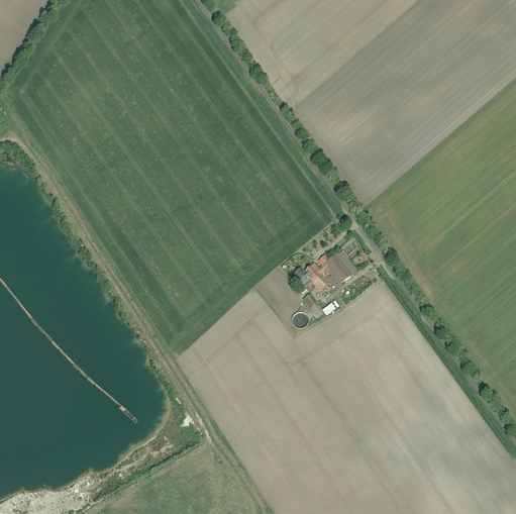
[(349,236),(339,245),(342,248),(351,240),(349,236)]
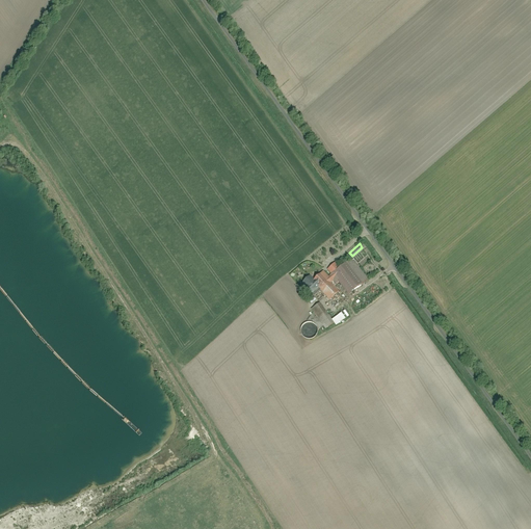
[(333,271),(348,292),(368,279),(352,257),(340,266),(333,271)]
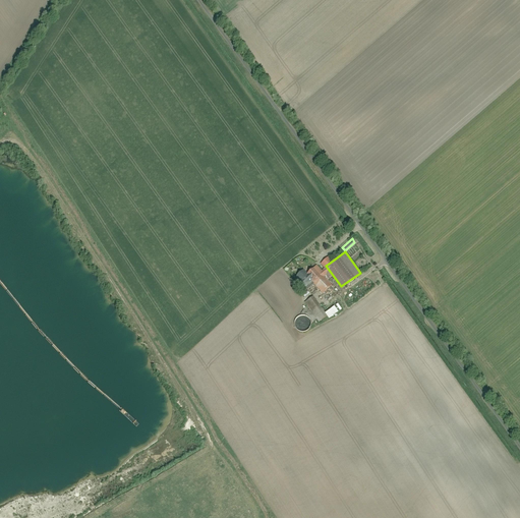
[(329,255),(320,262),(324,268),(326,266),(333,261),(329,255)]
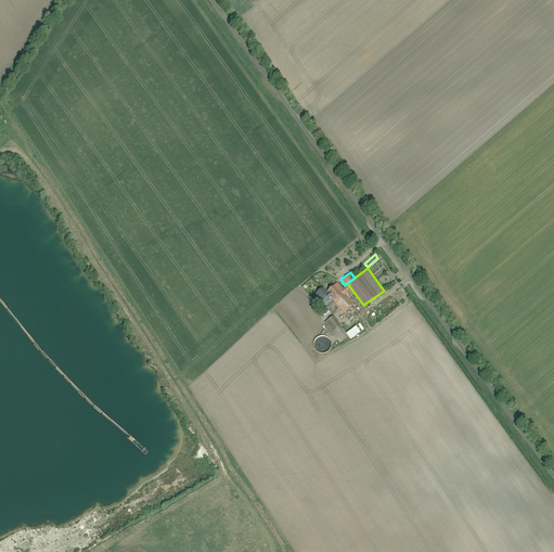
[(326,306),(334,299),(344,311),(355,303),(346,292),(348,290),(345,284),(342,286),(337,281),(329,290),(324,284),(314,293),(326,306)]
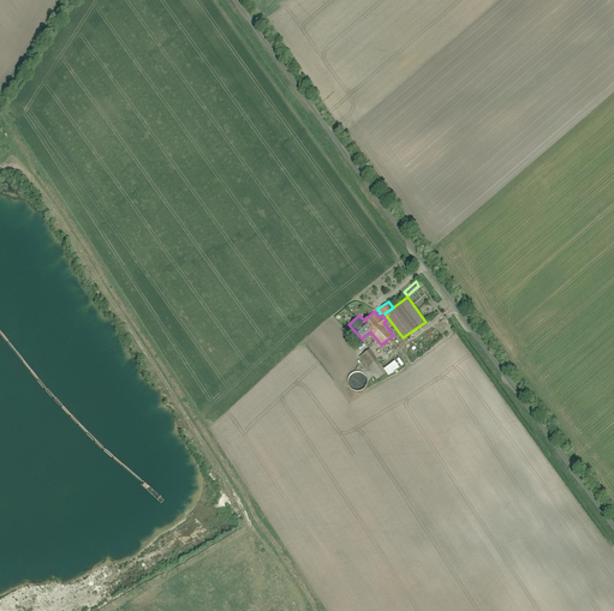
[(399,355),(385,366),(371,347),(361,355),(376,377),(386,370),(388,373),(404,363),(399,355)]
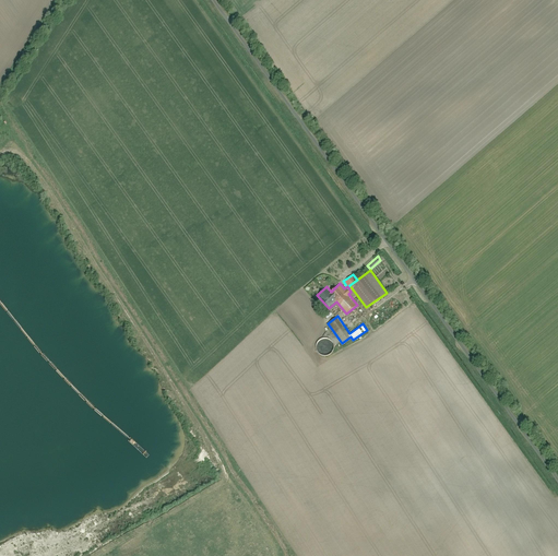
[(316,344),(316,349),(318,352),(321,354),(323,354),(329,354),(332,352),(333,347),(334,344),(332,341),(330,338),(328,336),(323,336),(320,338),(317,340),(316,344)]
